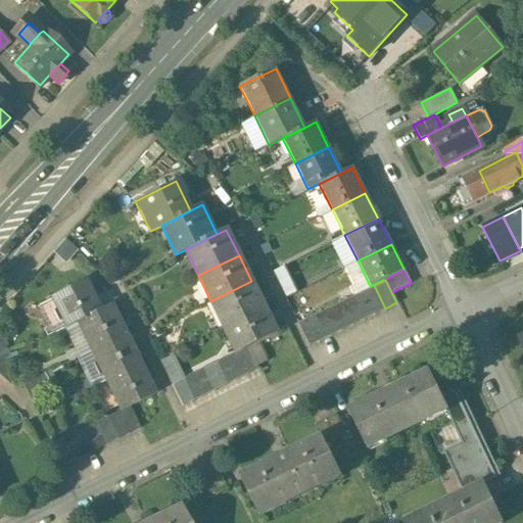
[(83,281),(50,296),(64,327),(76,321),(98,311),(83,281)]
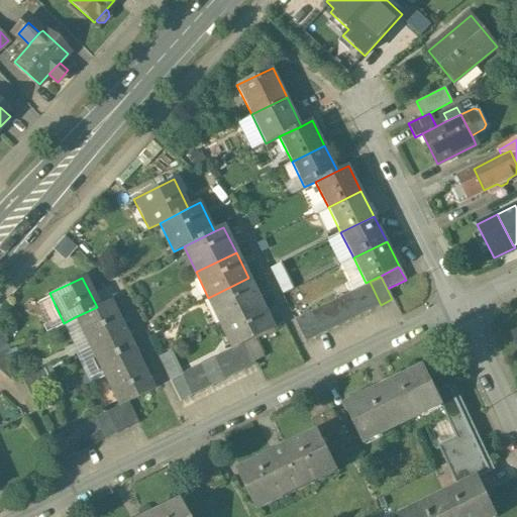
[(248,278),(208,298),(220,323),(261,303),(248,278)]
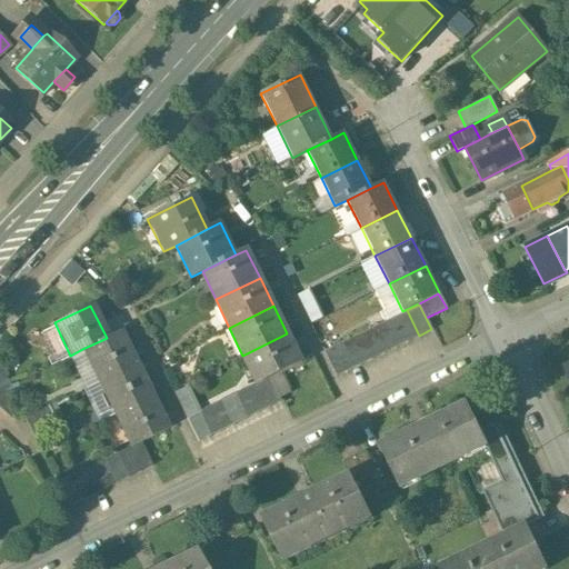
[(407,310),(395,317),(407,341),(419,336),(407,310)]
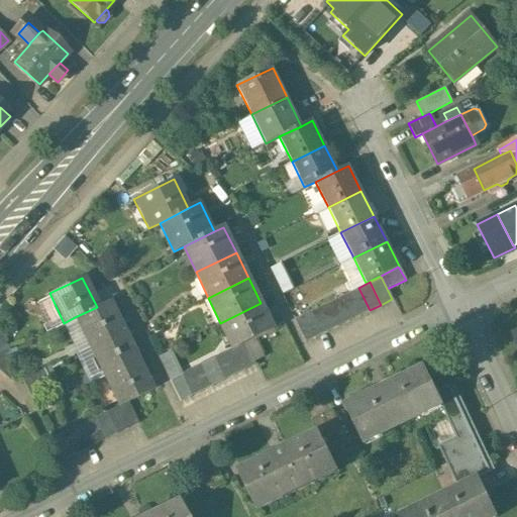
[(358,288),(348,293),(359,316),(370,310),(358,288)]
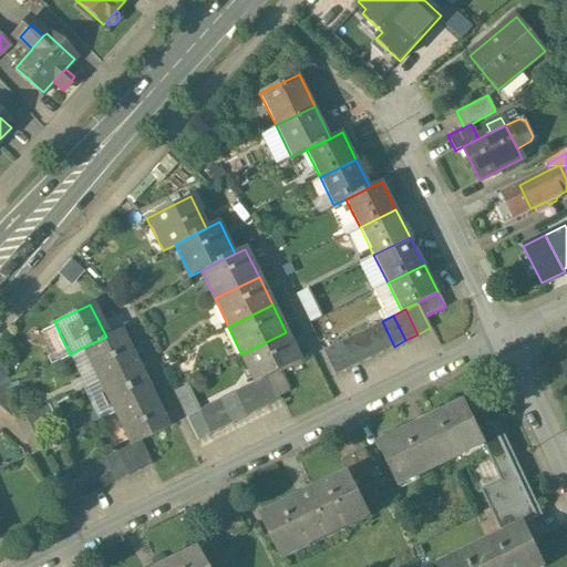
[(382,321),(370,327),(382,352),(394,347),(382,321)]
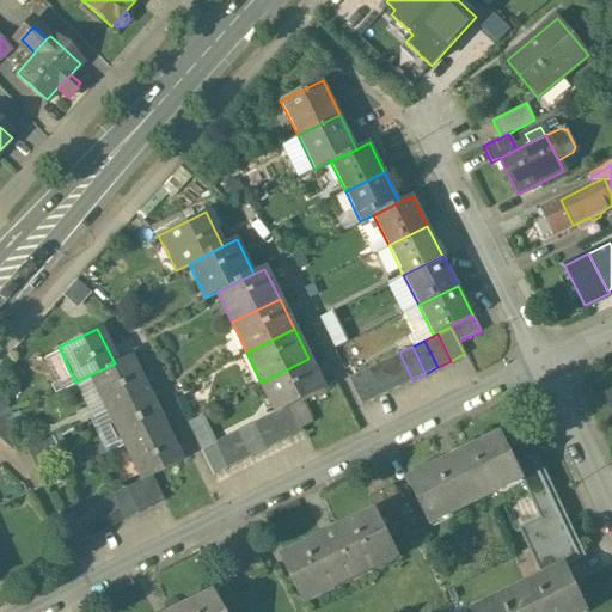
[(399,353),(386,360),(399,386),(412,380),(399,353)]
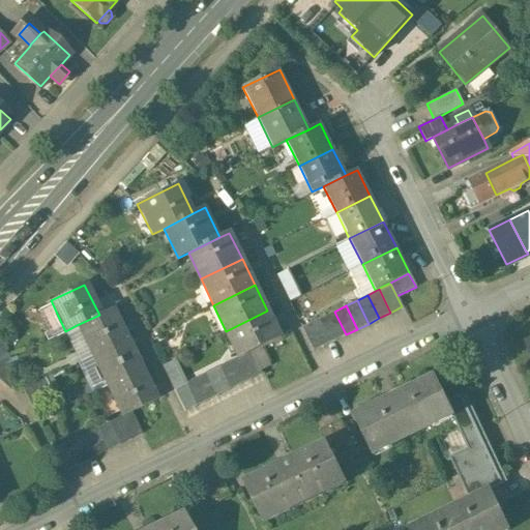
[(99,315),(77,325),(91,356),(125,340),(111,310),(99,315)]
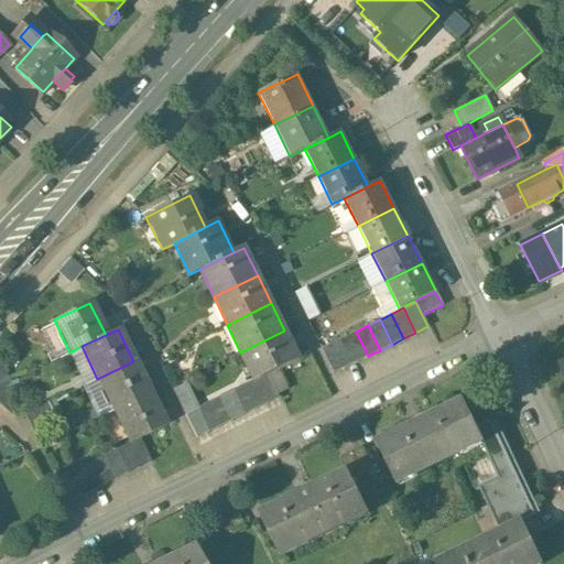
[(284,331),(240,353),(255,380),(299,359),(284,331)]
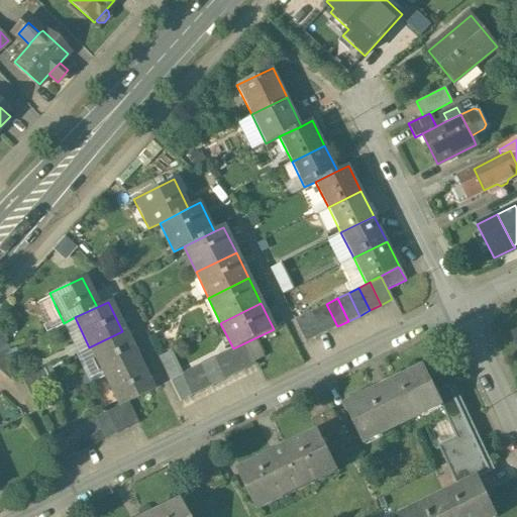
[(326,304),(315,309),(326,331),(337,326),(326,304)]
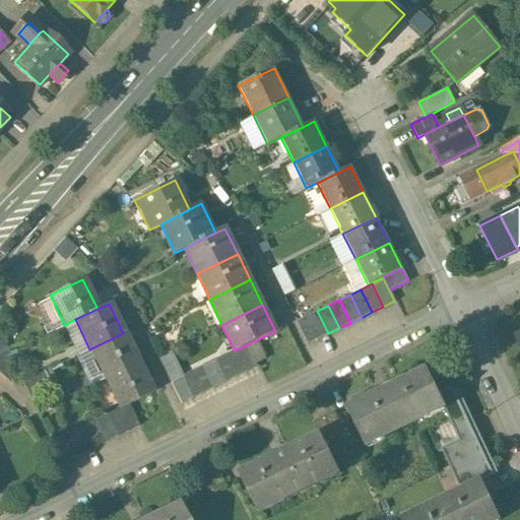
[(317,311),(306,316),(317,339),(328,333),(317,311)]
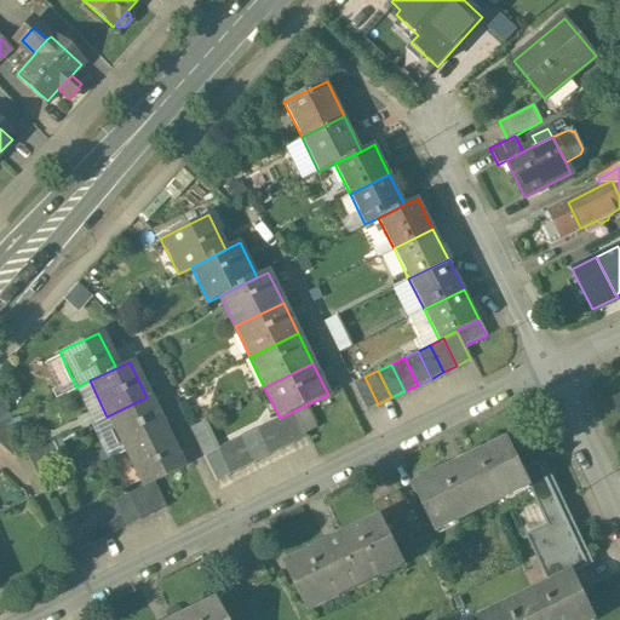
[(365,377),(352,383),(366,411),(378,405),(365,377)]
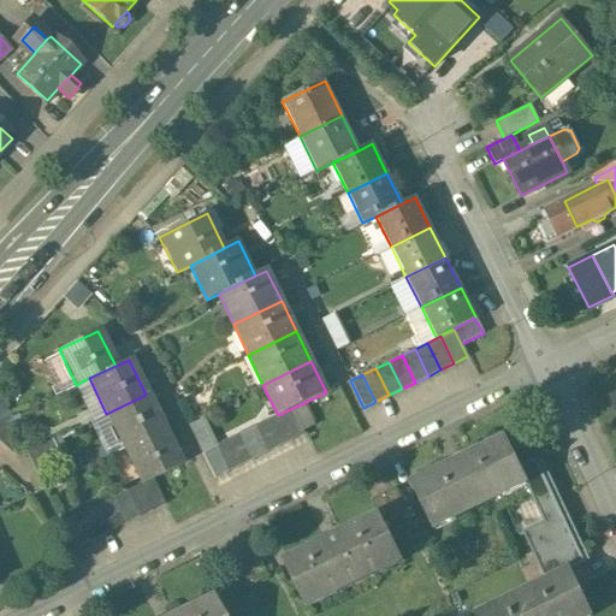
[(146,395),(106,414),(123,448),(163,430),(146,395)]
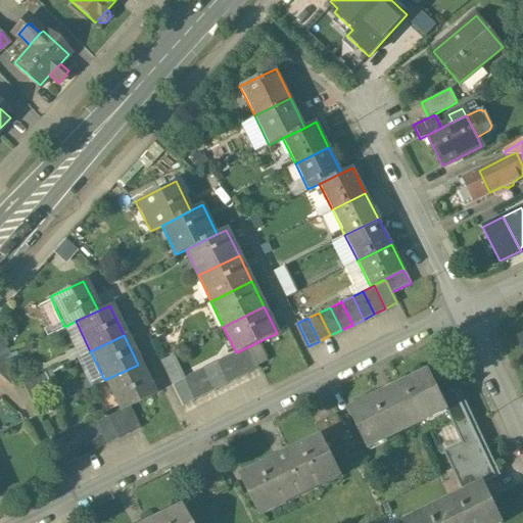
[(248,348),(237,353),(247,374),(257,369),(248,348)]
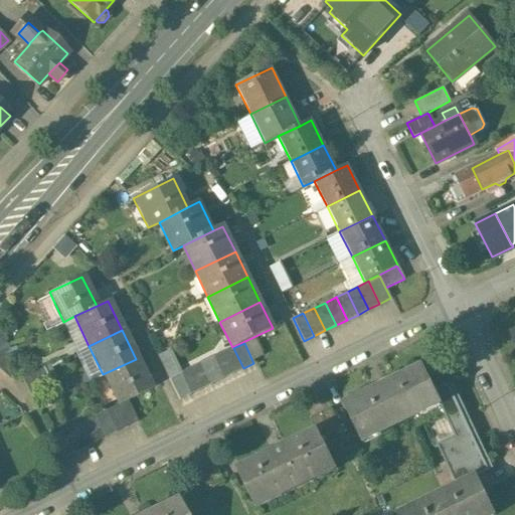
[(232,348),(232,347),(221,352),(232,373),(243,368),(233,348),(232,348)]
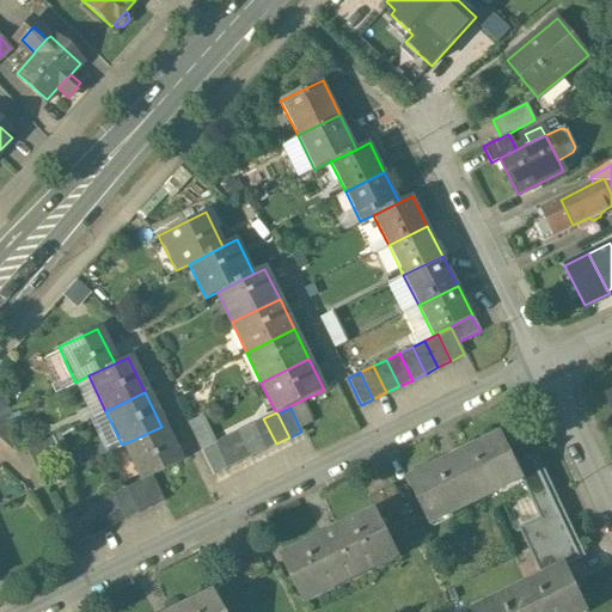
[(263,418),(251,424),(263,451),(276,444),(263,418)]
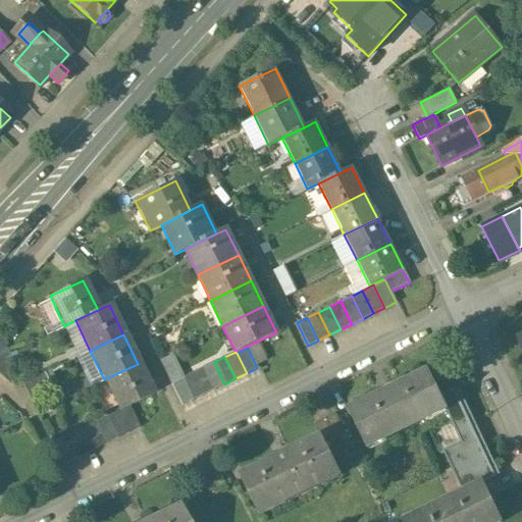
[(224,384),(214,362),(203,367),(213,389),(224,384)]
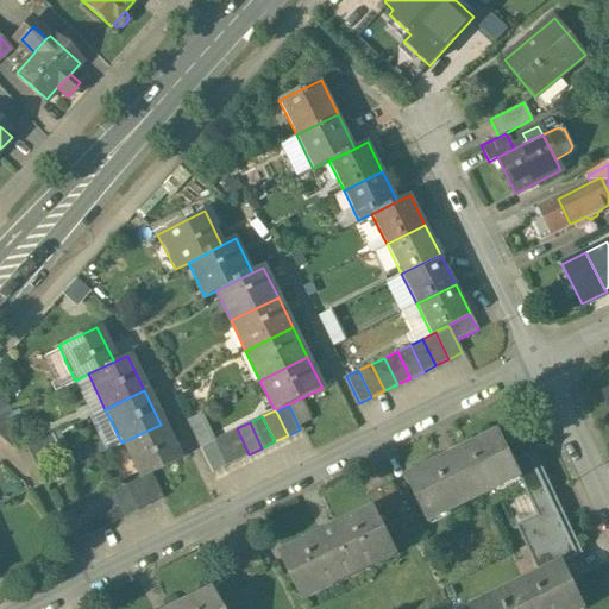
[(161,425),(121,443),(138,477),(138,478),(149,472),(177,459),(161,425)]
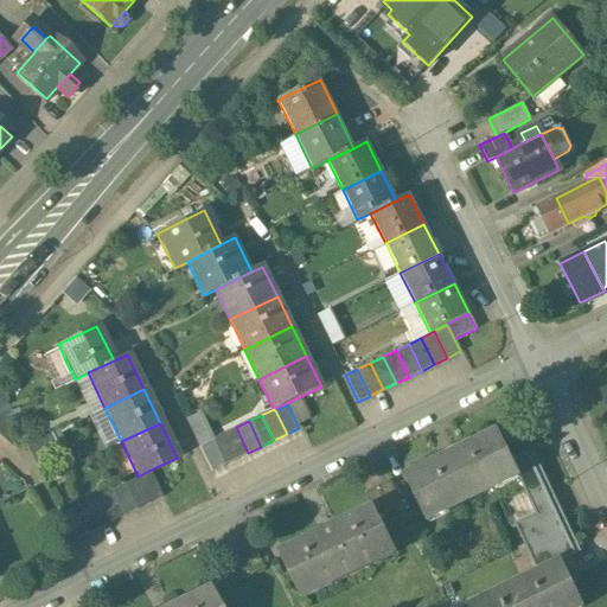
[(248,453),(236,427),(223,434),(235,459),(248,453)]
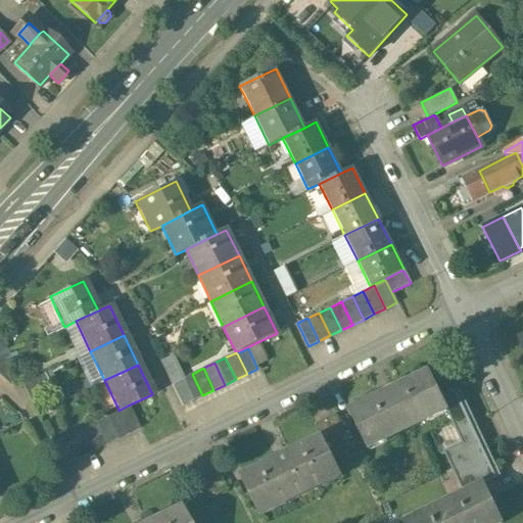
[(426,374),(350,410),(349,409),(347,410),(368,449),(369,448),(369,447),(443,411),(444,413),(446,412),(441,400),(427,372),(425,372),(426,374)]
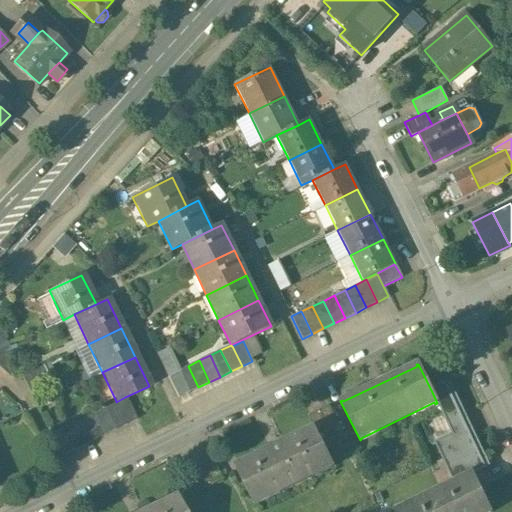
[(188,366),(177,371),(188,393),(198,387),(188,366)]
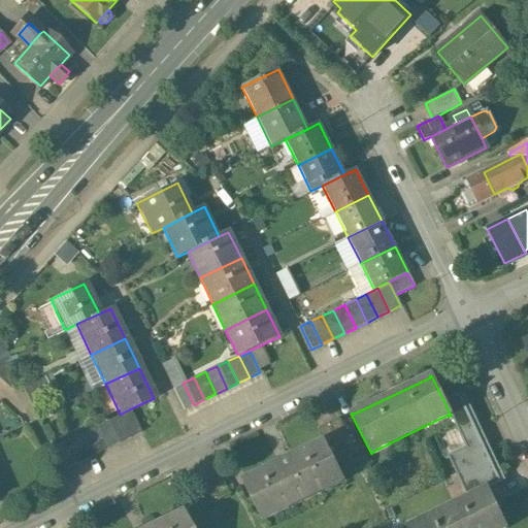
[(194,405),(183,383),(171,388),(183,410),(194,405)]
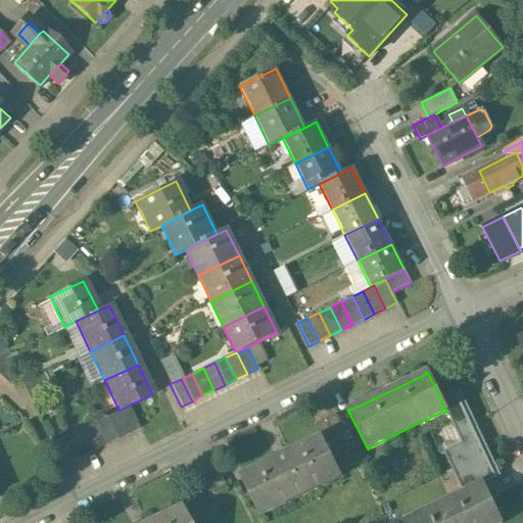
[(491,472),(456,393),(441,400),(446,412),(444,413),(459,443),(442,452),(459,487),(491,472)]
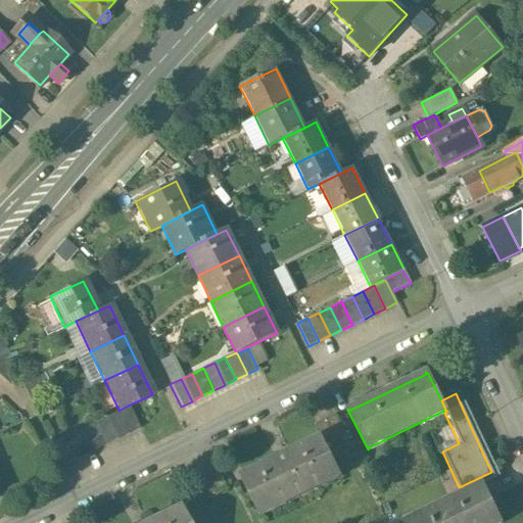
[(128,406),(119,411),(119,410),(116,411),(127,433),(138,428),(128,406)]
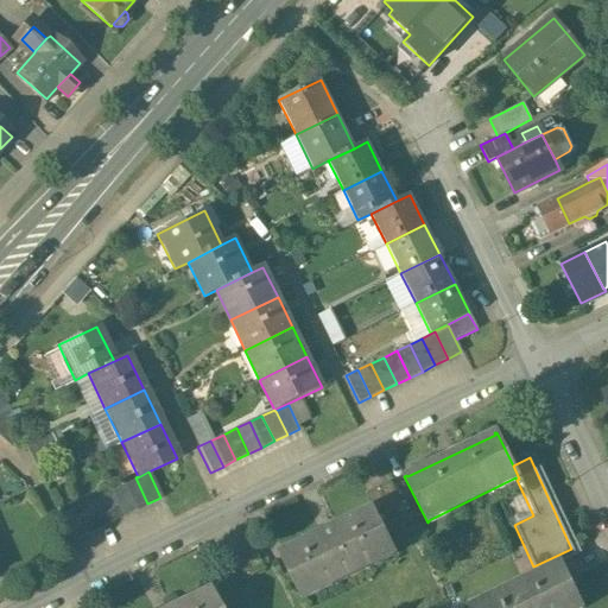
[(135,477),(122,485),(135,510),(147,504),(135,477)]
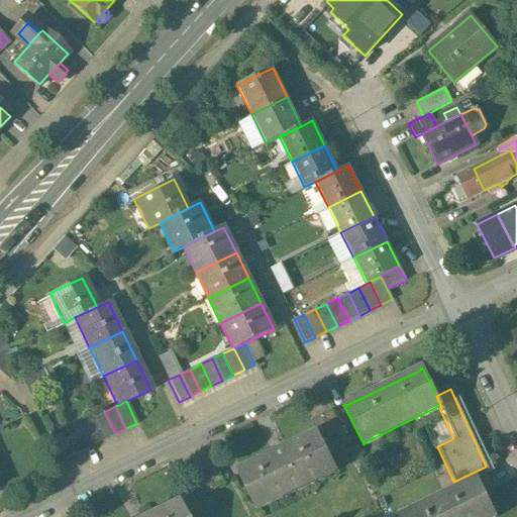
[(331,409),(310,419),(320,438),(341,428),(331,409)]
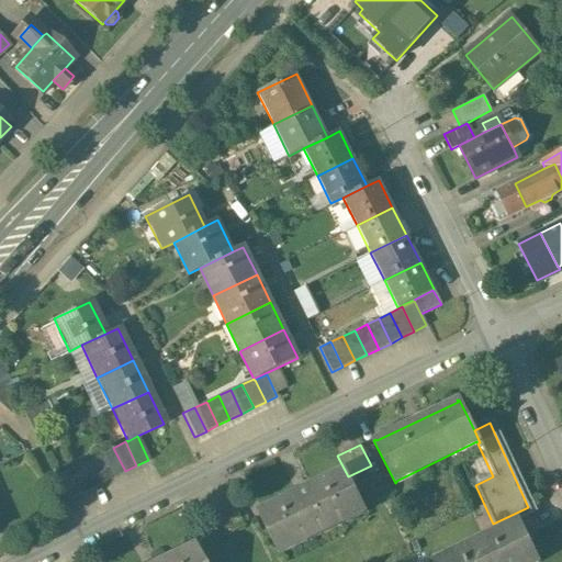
[(125,471),(113,448),(102,453),(113,476),(125,471)]
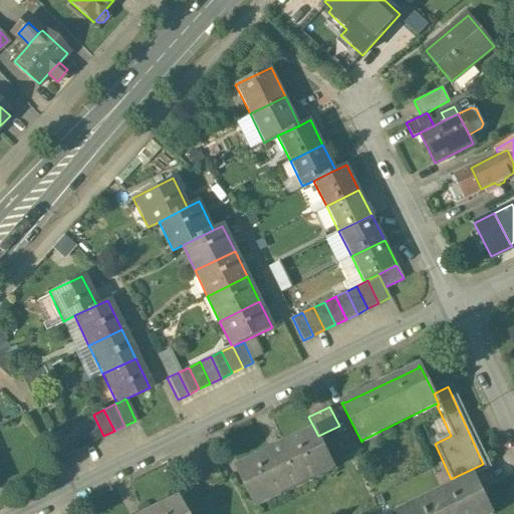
[(93,415),(61,430),(71,452),(103,436),(93,415)]
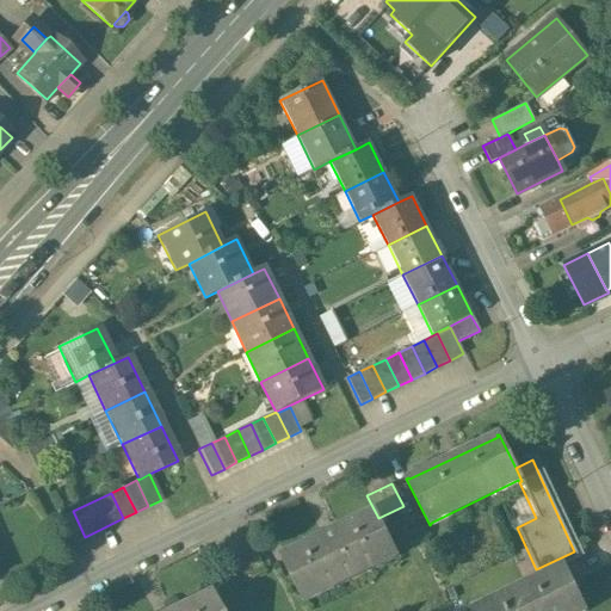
[(333,529),(321,536),(321,538),(281,559),(302,602),(395,555),(374,512),(334,531),(333,529)]
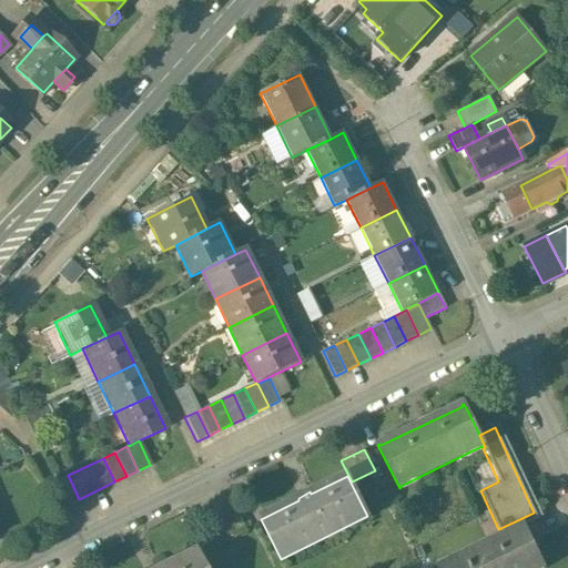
[(235,508),(224,514),(234,536),(246,530),(235,508)]
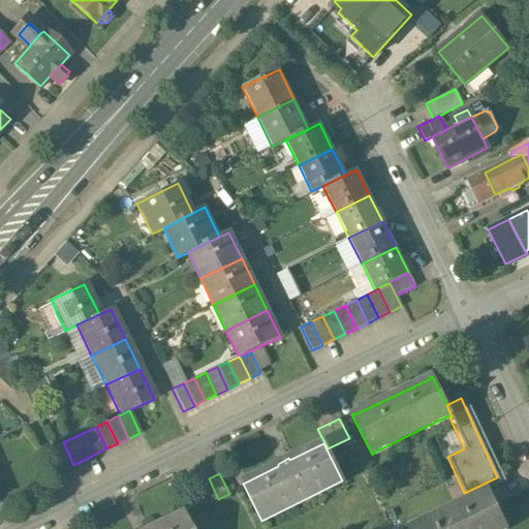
[(209,478),(187,490),(197,509),(218,499),(209,478)]
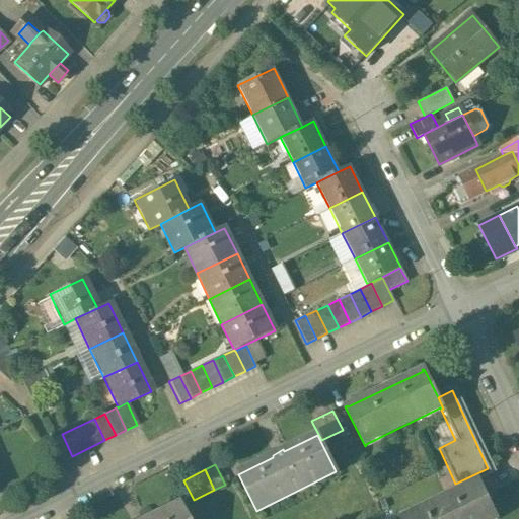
[(445,497),(400,518),(400,517),(399,518),(492,518),(495,518),(497,518),(477,479),(476,479),(476,480),(445,497)]
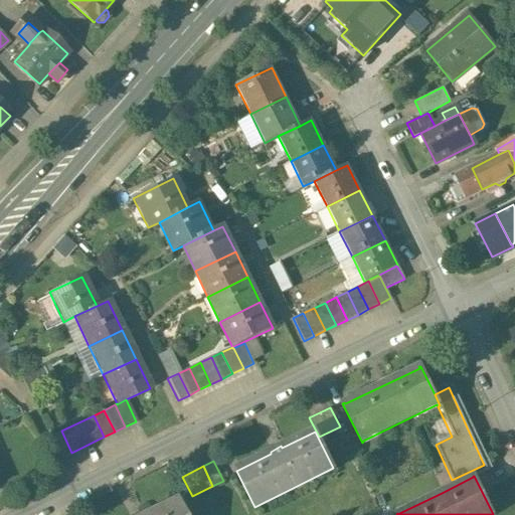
[(183,514),(176,499),(143,514),(141,514),(140,512),(135,514),(183,514)]
